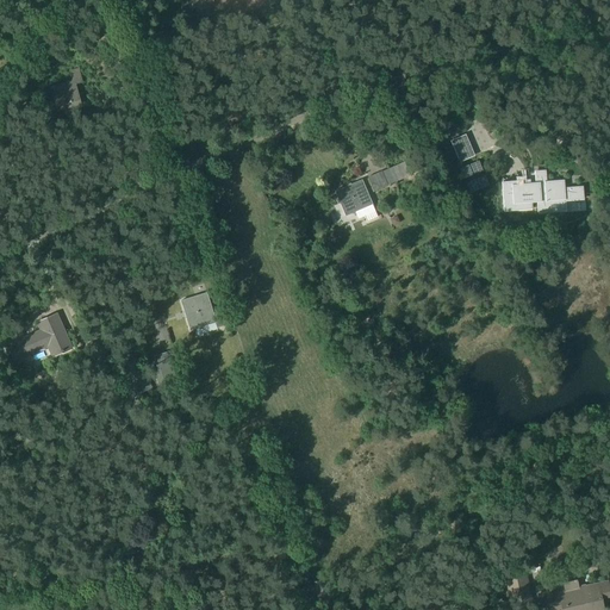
[(72,81),(50,87),(57,111),(81,104),(75,85),(82,82),(78,69),(69,72),(72,81)]
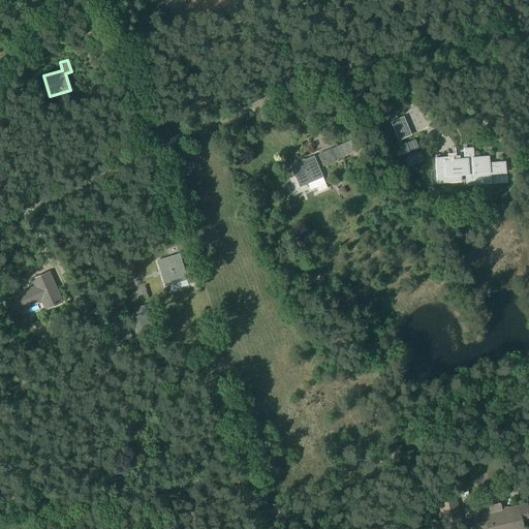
[(332,149),(319,154),(324,166),(337,161),(332,149)]
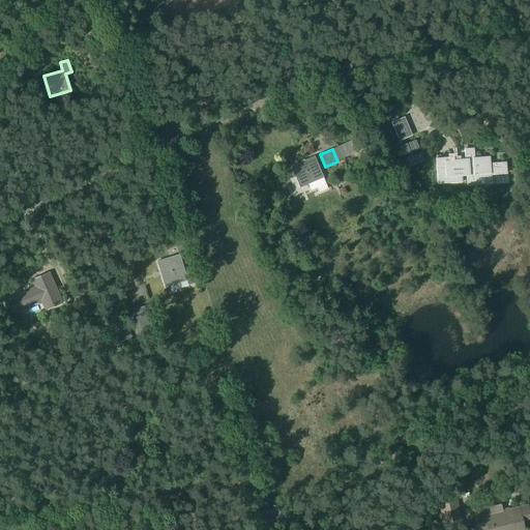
[(460,156),(435,158),(437,184),(461,182),(461,177),(465,176),(466,187),(491,186),(491,176),(506,174),(505,164),(490,165),(490,158),(474,159),(473,149),(465,150),(466,159),(460,159),(460,156)]
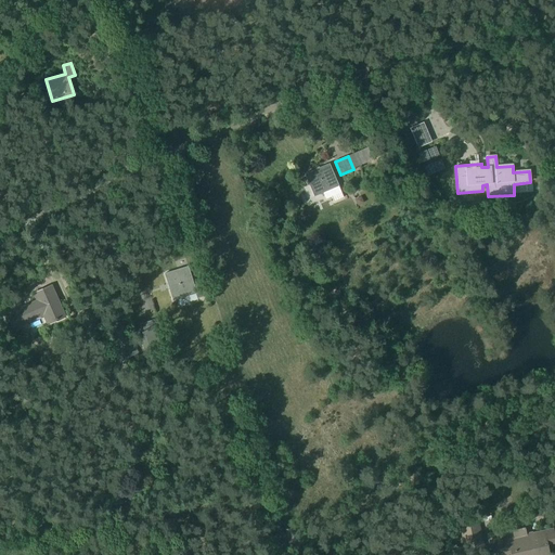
[(330,165),(305,175),(314,196),(338,186),(330,165)]
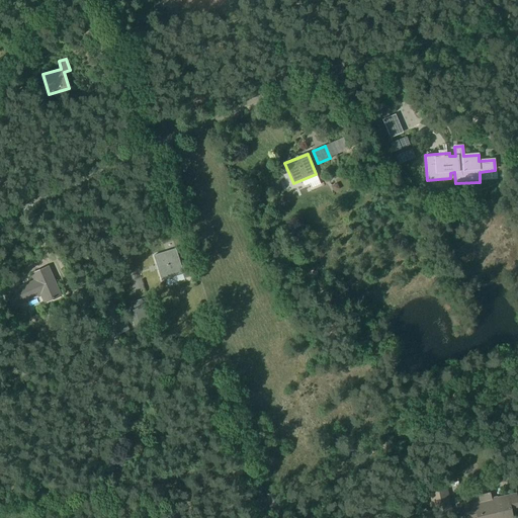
[(176,250),(154,257),(162,280),(183,274),(176,250)]
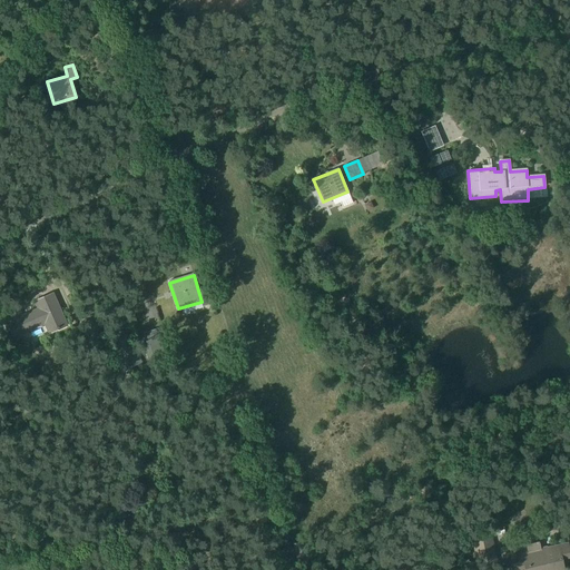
[(40,311),(8,324),(13,336),(46,323),(50,334),(67,326),(52,294),(36,302),(40,311)]
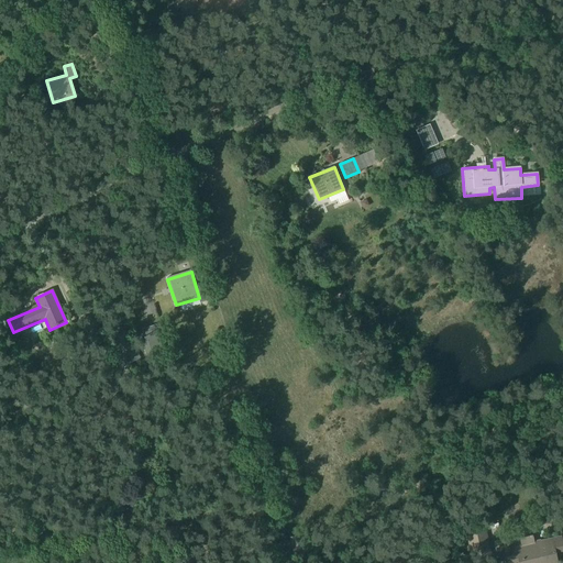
[(100,311),(89,316),(92,322),(102,318),(100,311)]
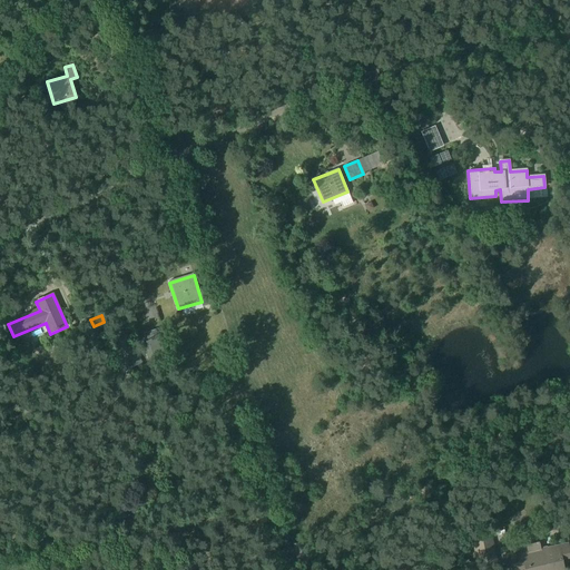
[(169,340),(138,349),(145,364),(174,356),(169,340)]
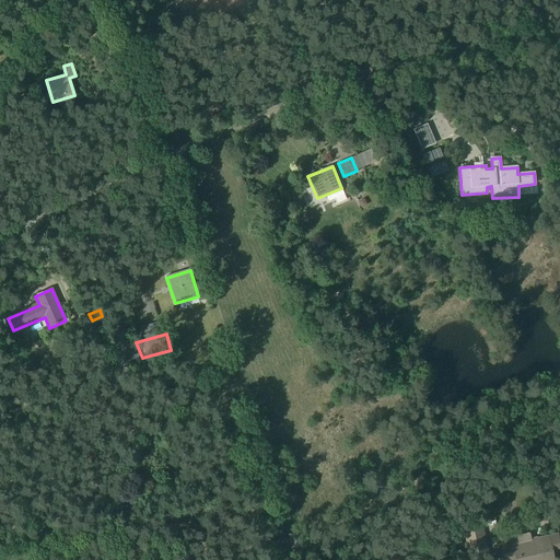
[(457,551),(451,553),(452,559),(478,559),(488,558),(481,528),(462,533),(466,552),(458,555),(457,551)]
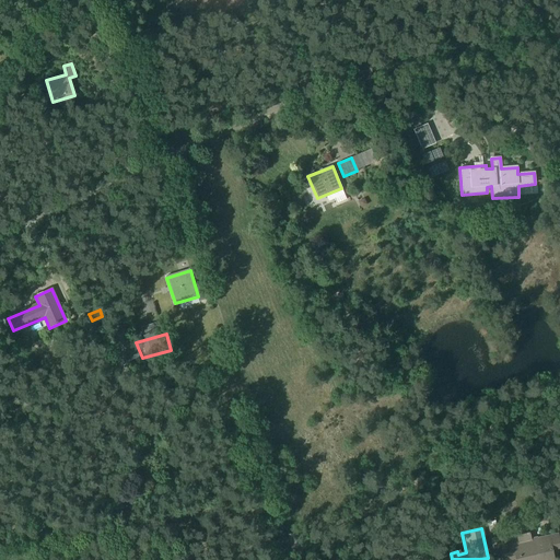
[(509,544),(493,547),(497,559),(506,559),(516,558),(516,559),(553,559),(551,546),(559,544),(555,535),(536,538),(536,539),(528,541),(526,534),(506,538),(509,544)]
